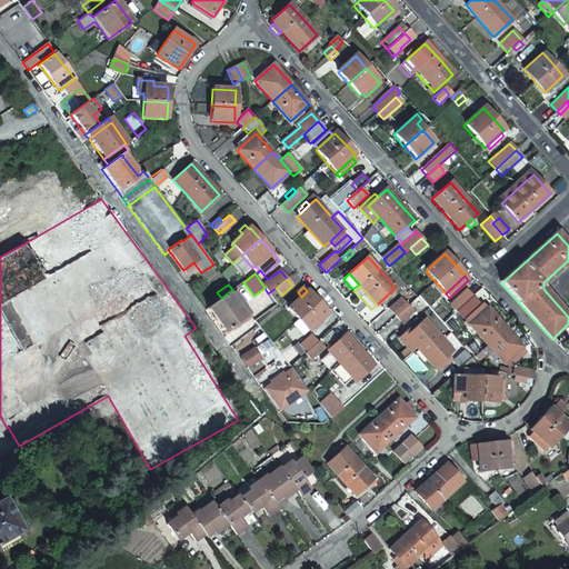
[(231,290),(227,293),(232,302),(238,299),(231,290)]
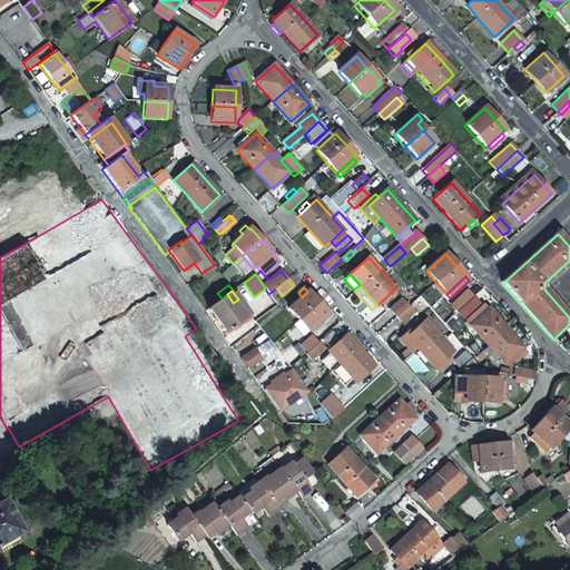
[(452,305),(459,313),(467,306),(474,298),(469,291),(452,305)]
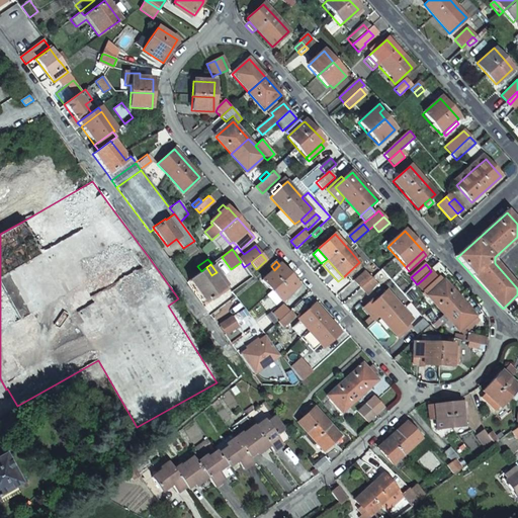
[(263,280),(272,290),(281,301),(298,286),(289,275),(279,265),(274,270),(263,280)]
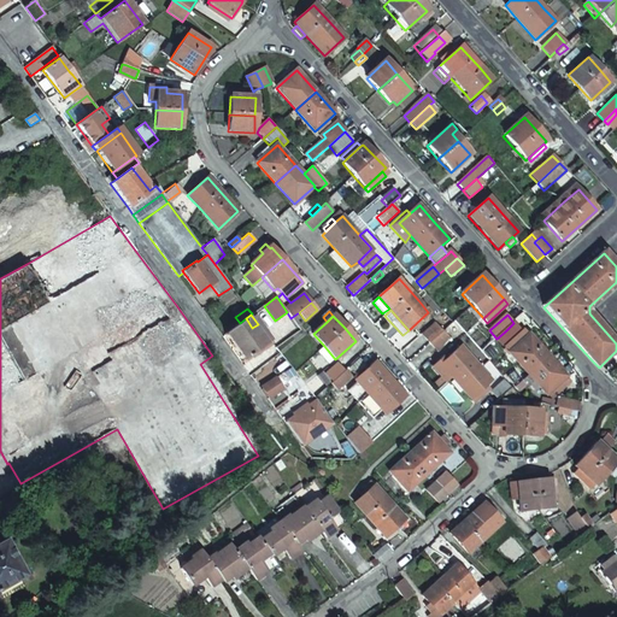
[(240,323),(224,334),(244,360),(265,346),(264,342),(269,340),(258,324),(252,328),(246,318),(240,323)]
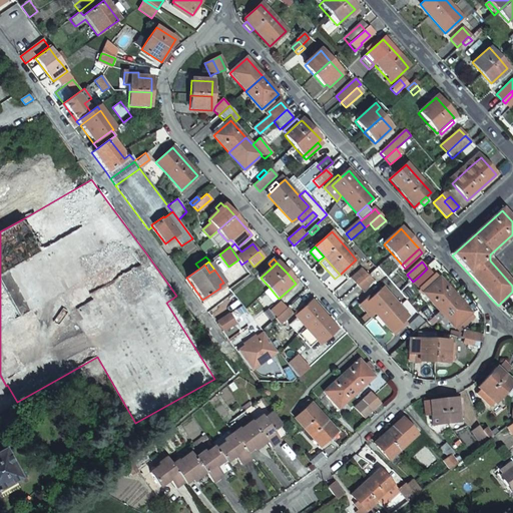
[(351,277),(357,285),(367,275),(361,268),(351,277)]
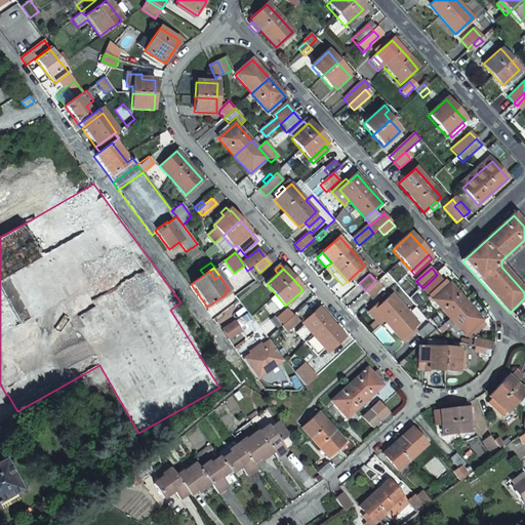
[(437,275),(430,282),(433,285),(440,279),(437,275)]
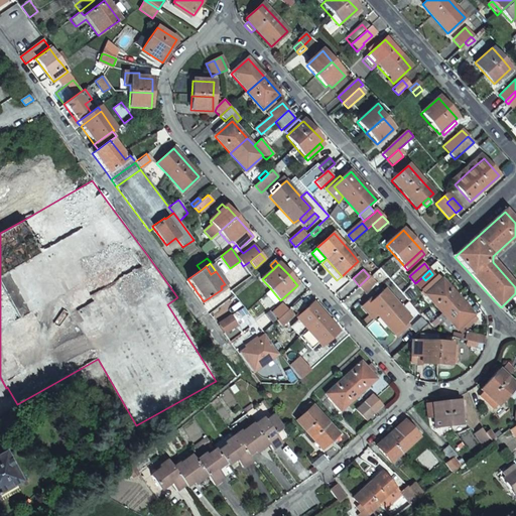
[(369,276),(359,286),(366,293),(376,283),(369,276)]
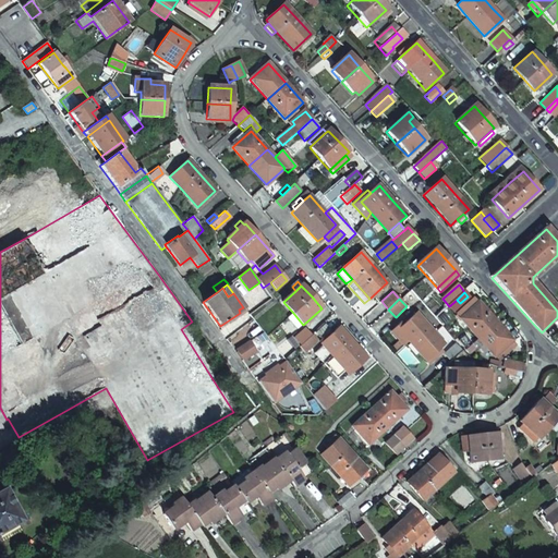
[(461,320),(477,339),(496,323),(478,304),(461,320)]
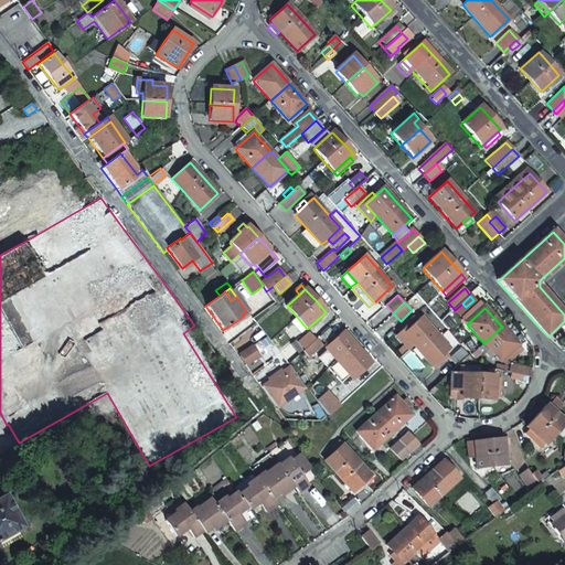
[(404,334),(414,345),(432,365),(445,352),(449,348),(439,337),(422,318),(409,329),(404,334)]
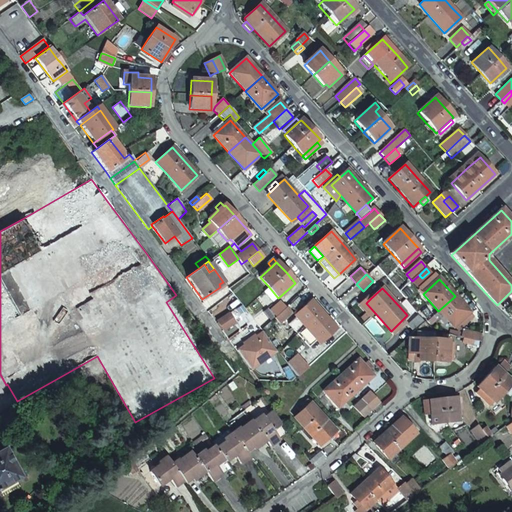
[(370,317),(375,313),(366,303),(371,298),(368,295),(358,304),(370,317)]
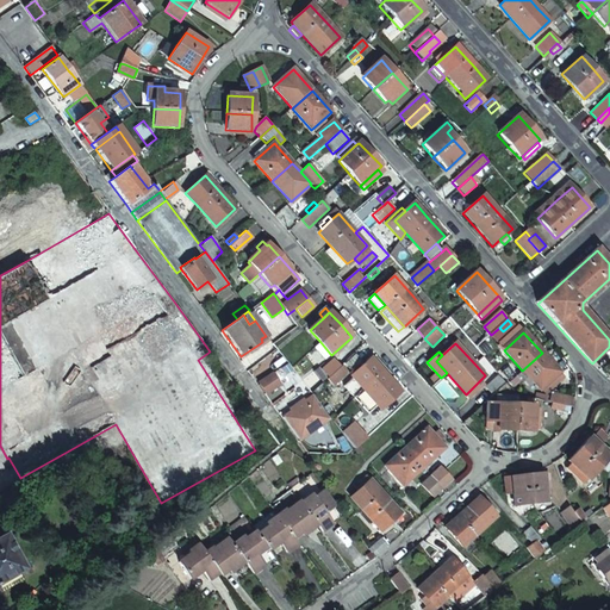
[(542,353),(522,371),(541,391),(546,396),(558,385),(554,380),(561,374),(542,353)]
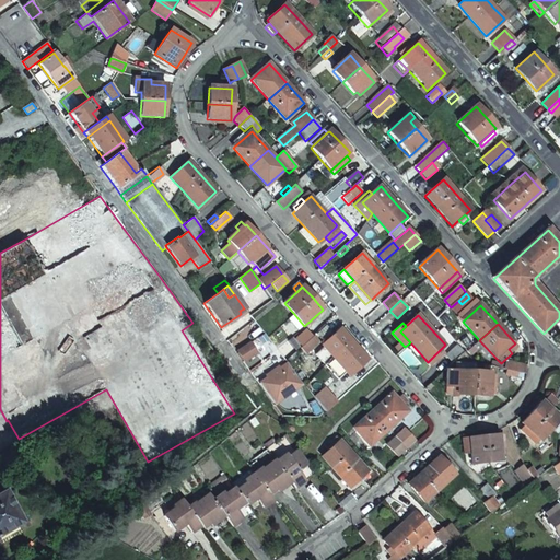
[(369,360),(358,349),(341,329),(323,346),(324,348),(333,357),(350,376),(369,360)]
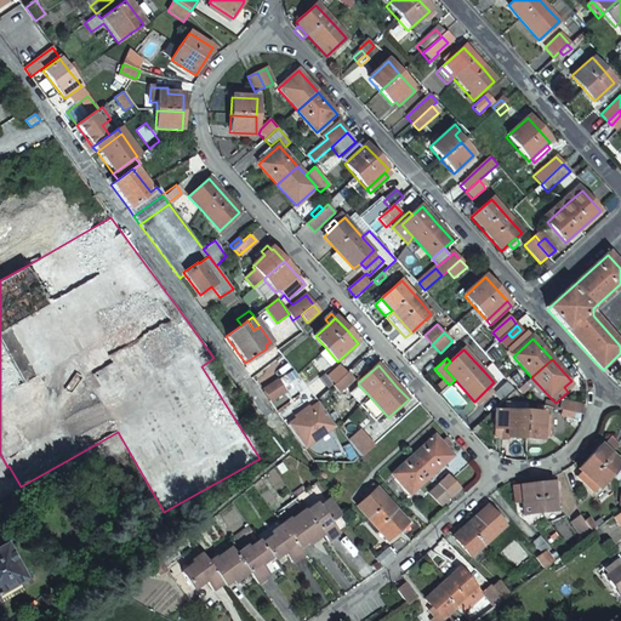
[(339,382),(347,375),(340,366),(328,379),(335,386),(339,382)]
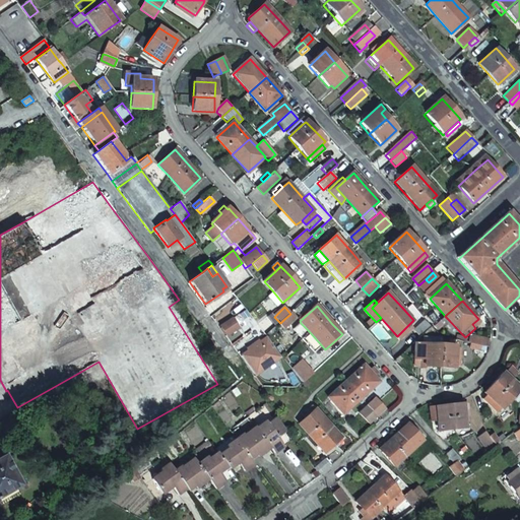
[(280,323),(278,325),(283,330),(296,320),(294,317),(290,314),(283,320),(280,323)]
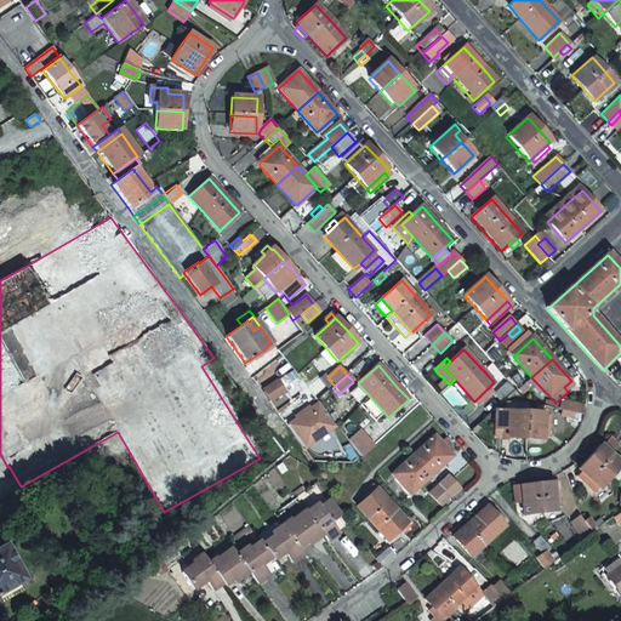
[(277,382),(263,392),(271,403),(285,392),(277,382)]
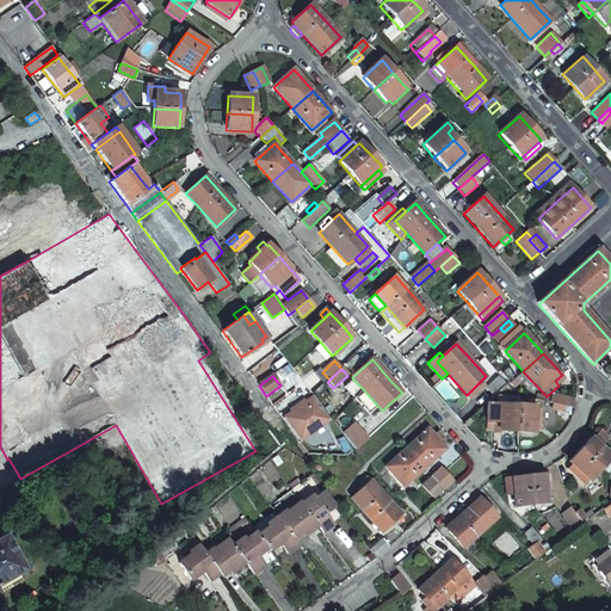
[(494,396),(506,386),(499,377),(487,388),(494,396)]
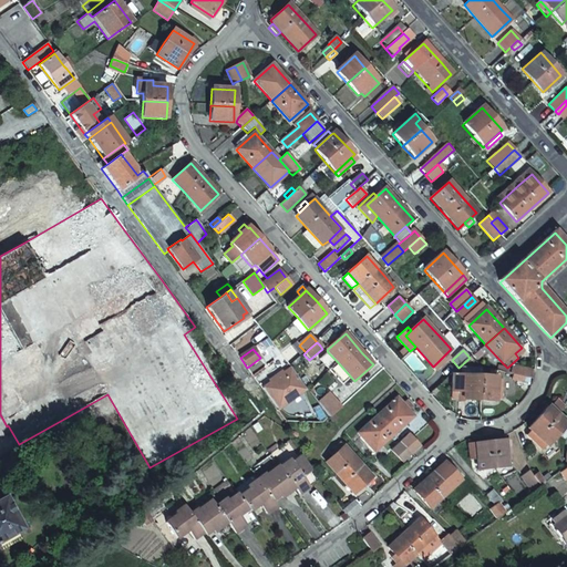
[(320,359),(329,370),(337,361),(328,352),(320,359)]
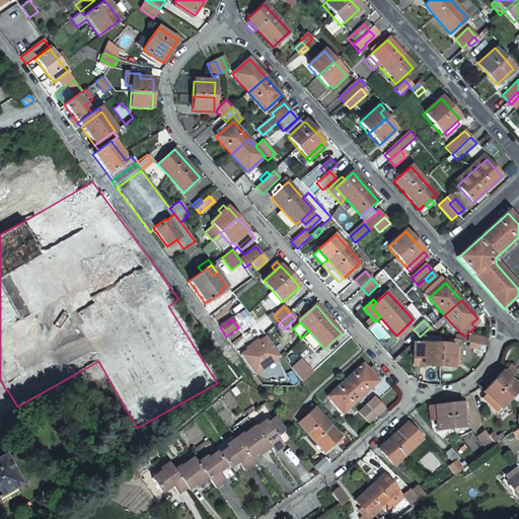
[(409,323),(396,336),(399,339),(413,327),(409,323)]
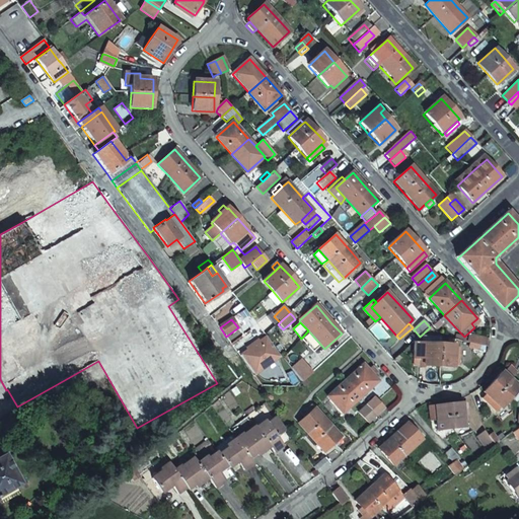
[(469,337),(468,344),(470,344),(480,346),(487,348),(488,341),(469,337)]
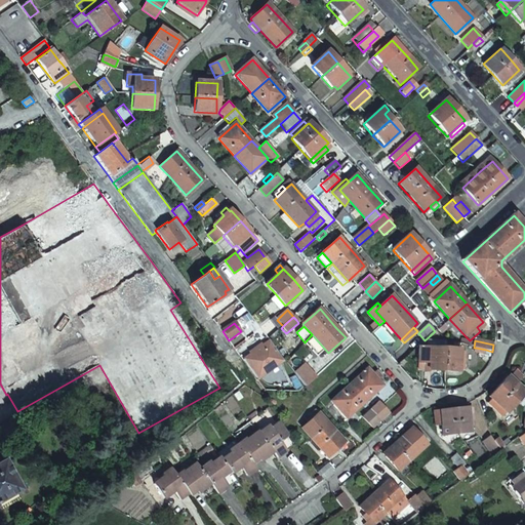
[(270,342),(243,361),(256,381),(284,362),(270,342)]
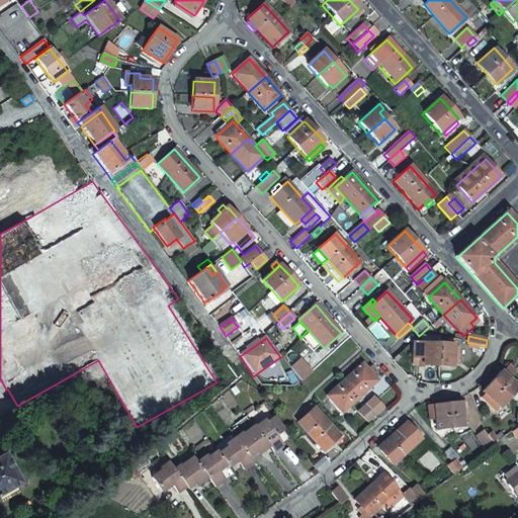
[(438,366),(439,345),(413,344),(413,359),(420,360),(420,365),(438,366)]
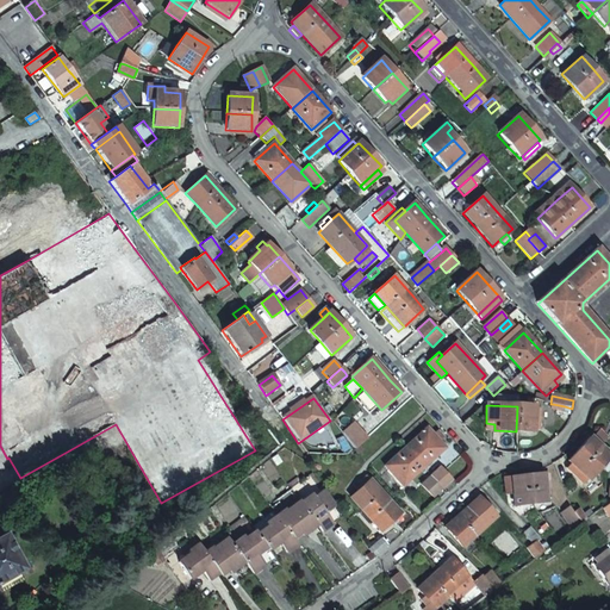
[(535,408),(517,406),(516,431),(534,433),(534,429),(537,429),(539,411),(535,411),(535,408)]
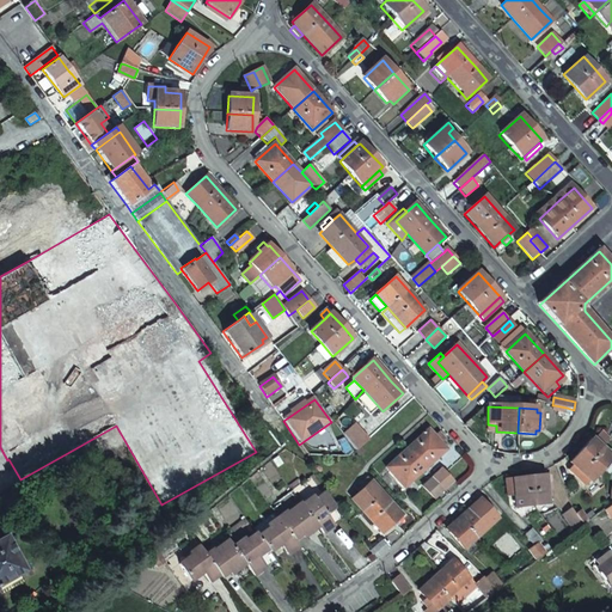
[(343,436),(355,453),(368,441),(355,426),(343,436)]
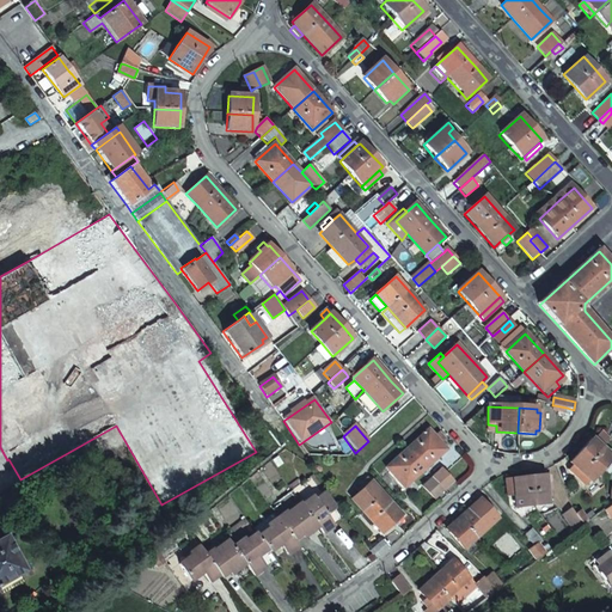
[(429,430),(408,451),(426,470),(447,451),(441,444),(446,440),(440,433),(435,438),(429,430)]
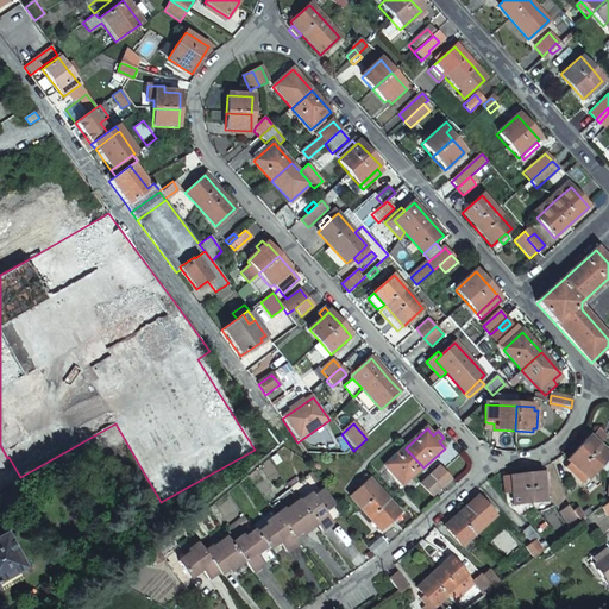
[(600,432),(595,437),(602,443),(606,438),(600,432)]
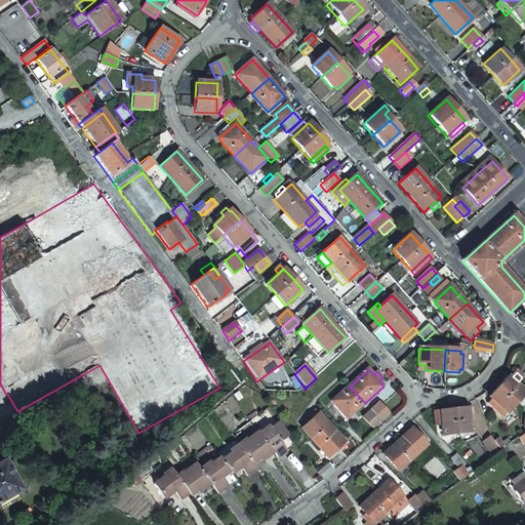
[(511,379),(516,385),(519,381),(513,376),(511,379)]
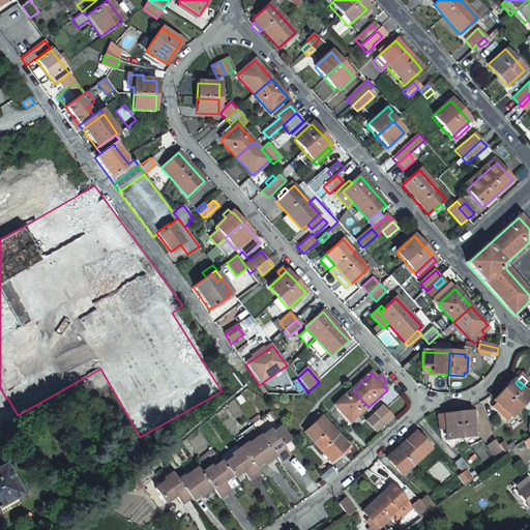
[(511,417),(521,409),(529,399),(529,396),(521,388),(516,383),(513,381),(504,391),(494,402),(496,404),(511,417)]
